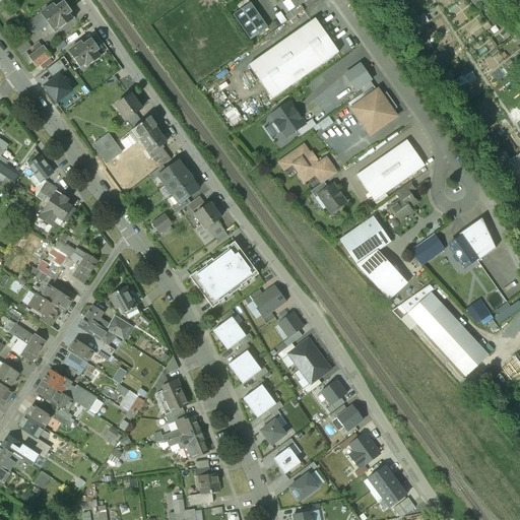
[(56,8),(53,5),(41,14),(53,29),(58,26),(60,28),(75,17),(64,2),(56,8)]
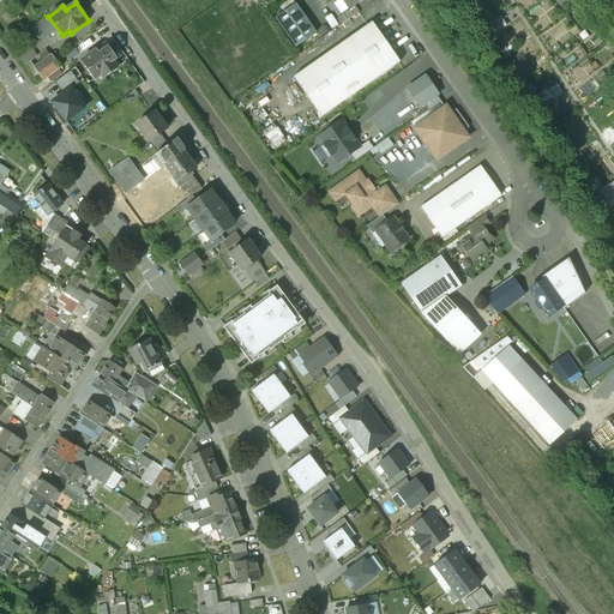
[(295,4),(275,18),(296,47),(315,34),(295,4)]
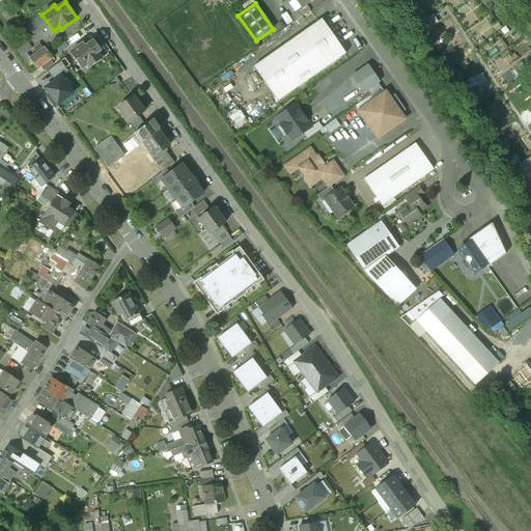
[(305,6),(291,16),(295,21),(310,10),(307,5),(305,6)]
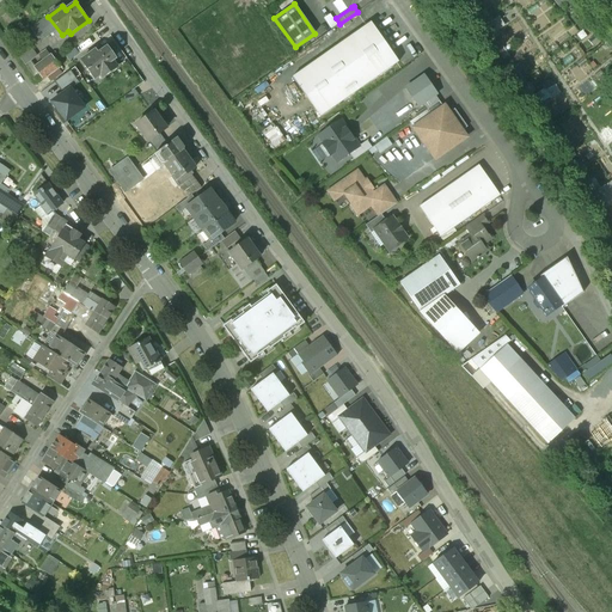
[(485,36),(503,25),(497,14),(479,25),(485,36)]
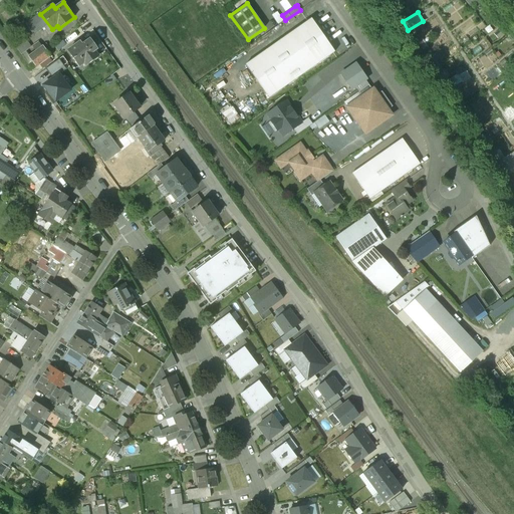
[(311,19),(246,64),(269,98),(334,52),(311,19)]
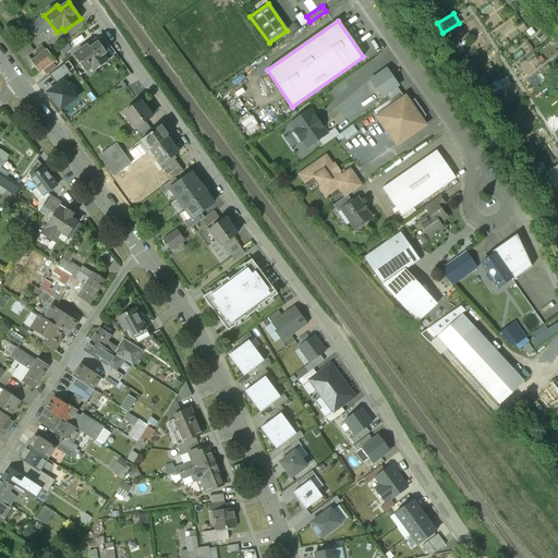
[(97,44),(89,50),(86,46),(74,56),(86,72),(92,69),(94,71),(109,60),(97,44)]
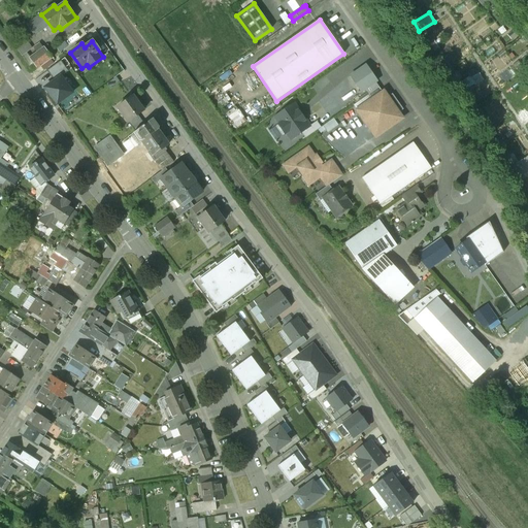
[(39,46),(34,50),(37,54),(31,59),(34,63),(47,54),(43,48),(41,51),(39,46)]
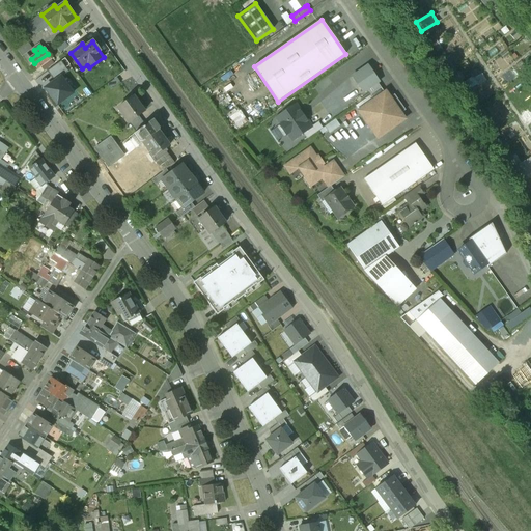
[(48,54),(34,63),(37,68),(51,58),(48,54)]
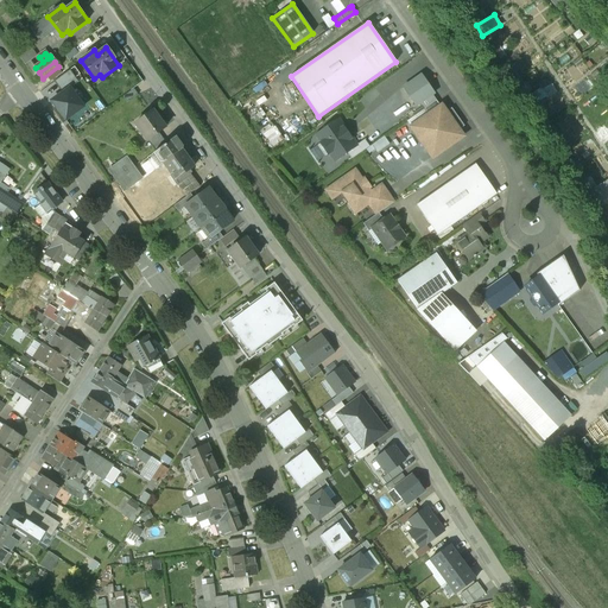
[(63,94),(70,89),(78,82),(70,70),(54,82),(63,94)]
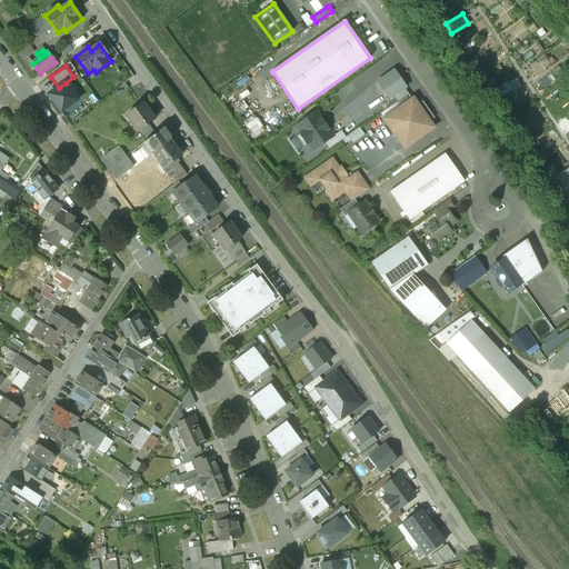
[(395,70),(377,82),(389,99),(406,88),(395,70)]
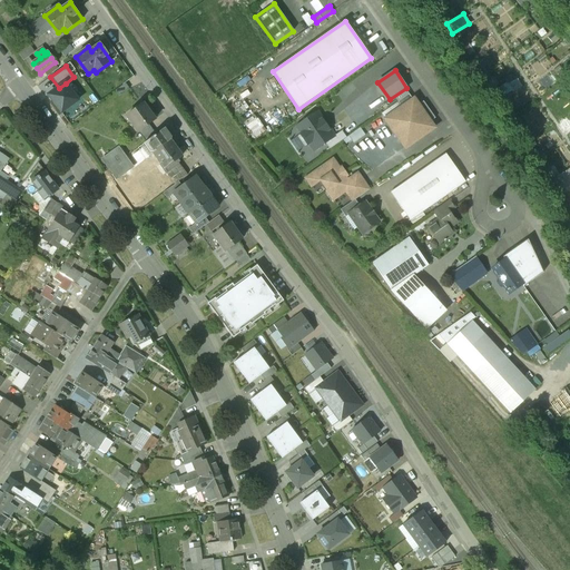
[(125,82),(115,90),(118,96),(129,88),(125,82)]
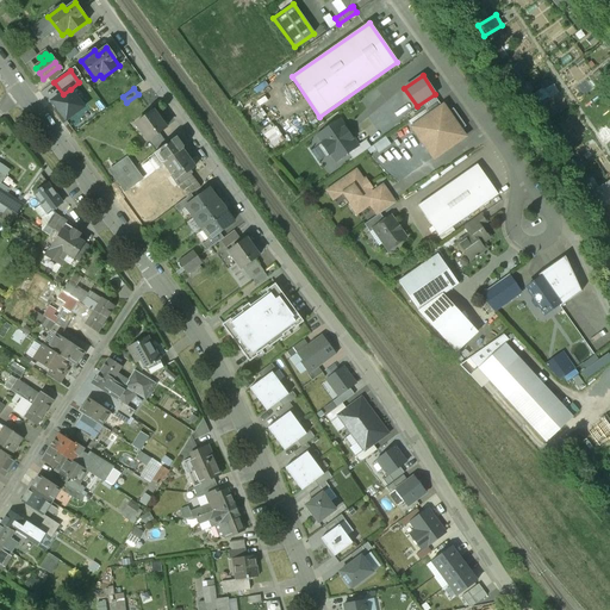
[(51,103),(66,120),(83,107),(70,89),(63,94),(51,103)]
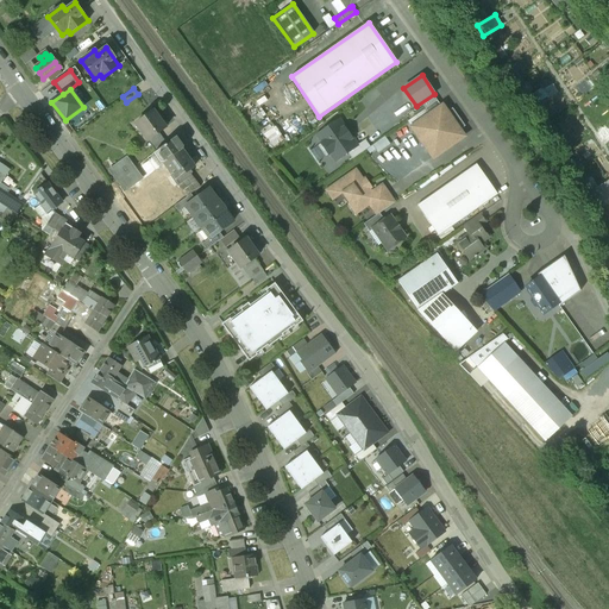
[(441,106),(437,100),(425,108),(429,114),(412,127),(433,158),(464,137),(459,130),(462,127),(451,111),(447,113),(443,105),(441,106)]
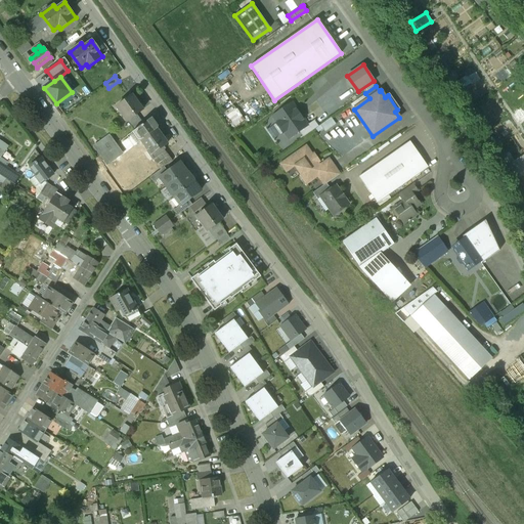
[(131,96),(116,107),(127,122),(137,114),(142,111),(131,96)]
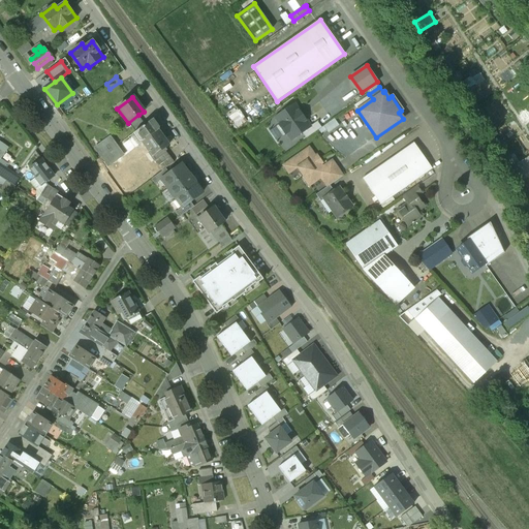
[(310,127),(293,104),(278,116),(282,122),(279,125),(285,134),(287,133),(291,139),(302,132),(310,127)]
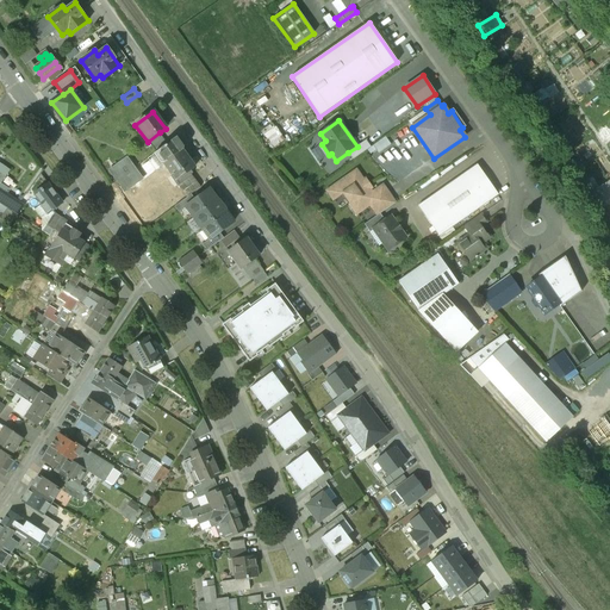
[(260,131),(271,141),(275,135),(266,126),(260,131)]
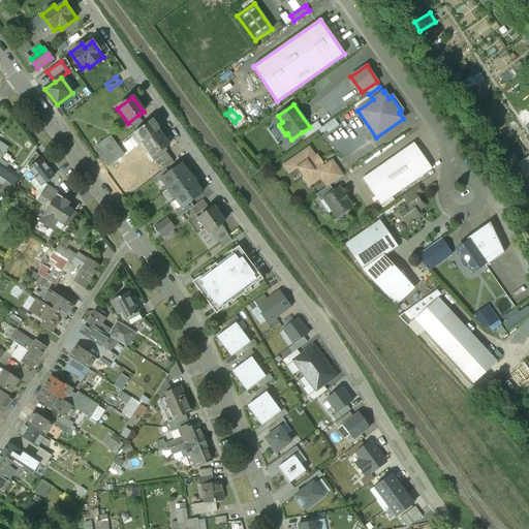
[(145,124),(138,115),(129,122),(135,131),(145,124)]
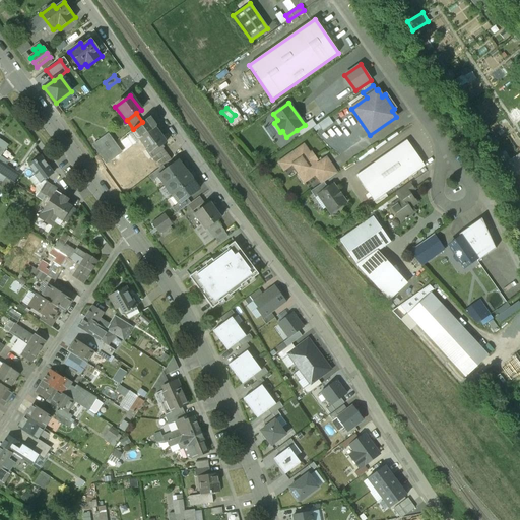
[(133,129),(130,131),(137,140),(140,140),(147,151),(143,154),(148,160),(151,157),(160,150),(158,148),(166,143),(154,128),(155,128),(156,125),(150,116),(142,122),(133,129)]
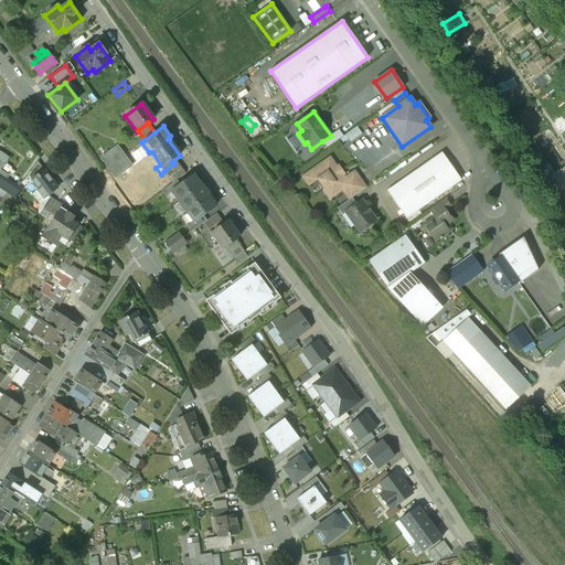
[(339,130),(331,136),(322,141),(327,148),(343,137),(339,130)]
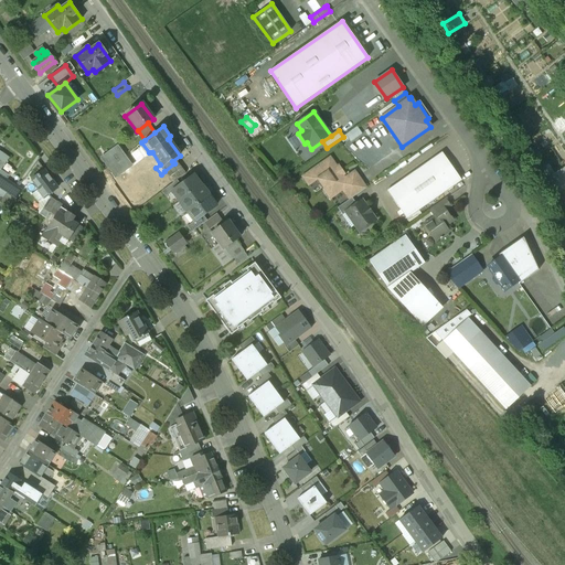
[(103,158),(105,161),(109,167),(123,156),(119,151),(116,148),(103,158)]
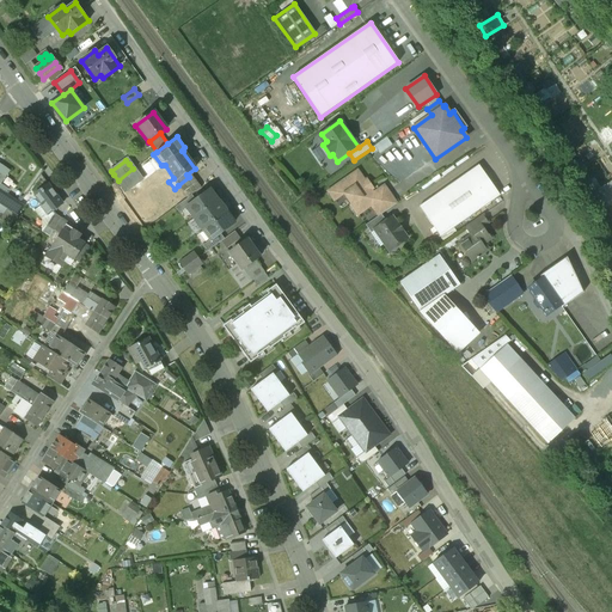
[(478,165),(420,207),(440,237),(500,195),(478,165)]
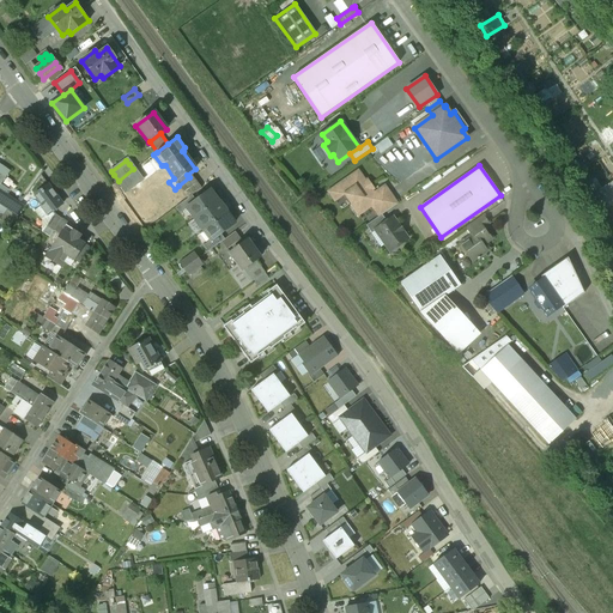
[(133,169),(119,181),(126,190),(141,180),(133,169)]
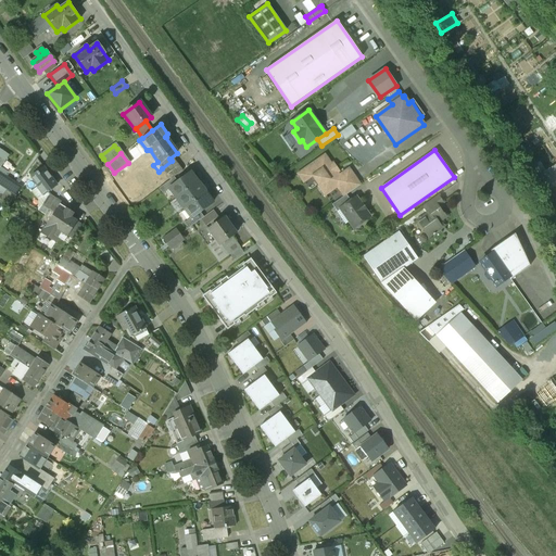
[(325,155),(299,174),(304,182),(313,177),(319,186),(318,186),(325,196),(337,187),(343,182),(339,176),(325,155)]
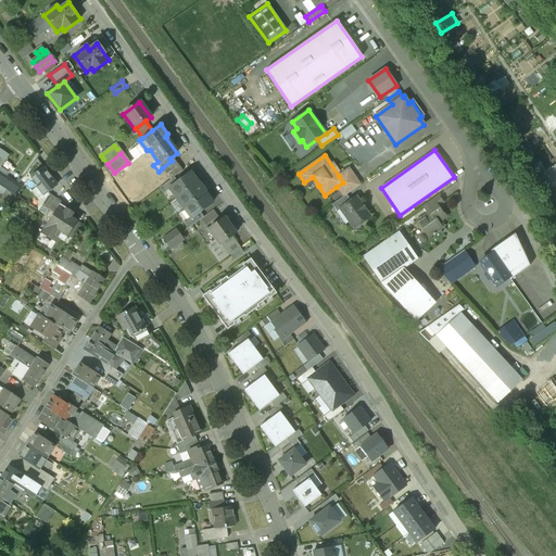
[(172,161),(162,168),(171,179),(174,177),(181,172),(174,160),(172,161)]
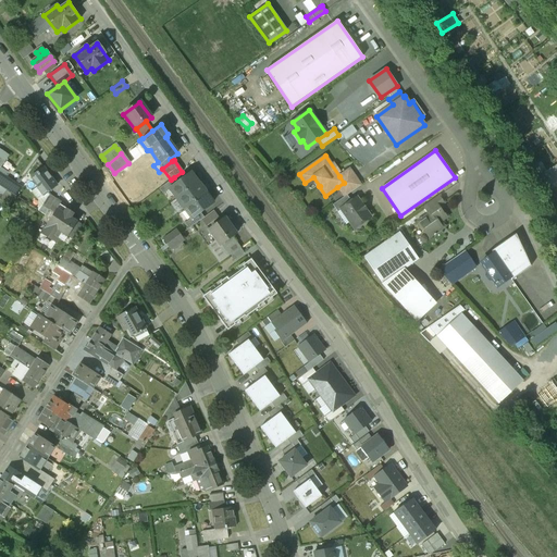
[(57,185),(44,168),(32,177),(38,186),(36,187),(42,196),(57,185)]
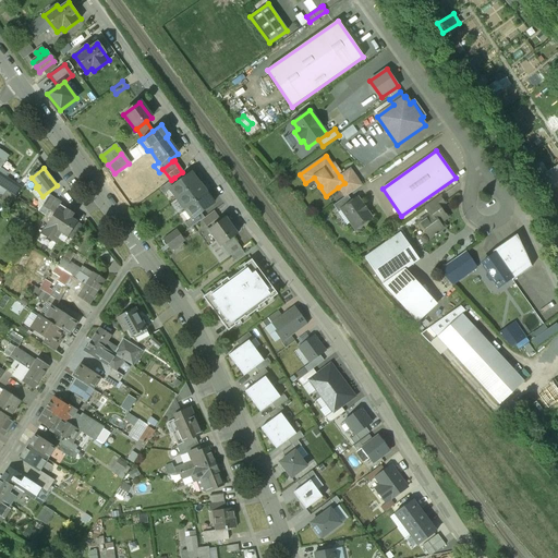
[(361,186),(350,170),(340,177),(344,183),(338,187),(346,197),(348,195),(361,186)]
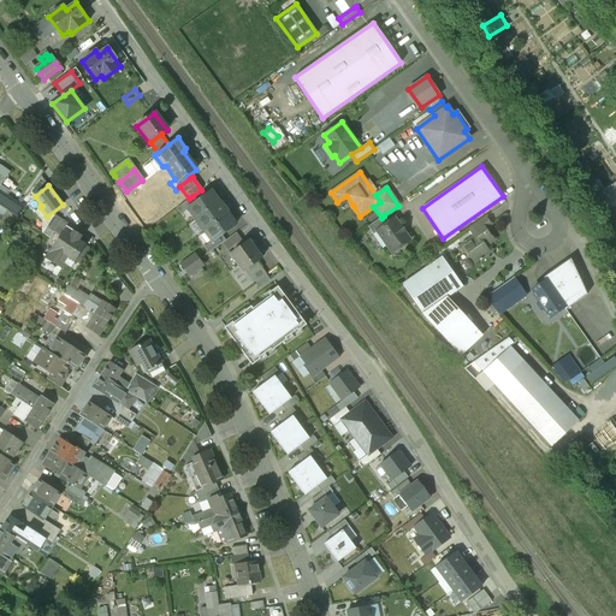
[(615,195),(611,188),(592,201),(599,213),(615,202),(615,195)]
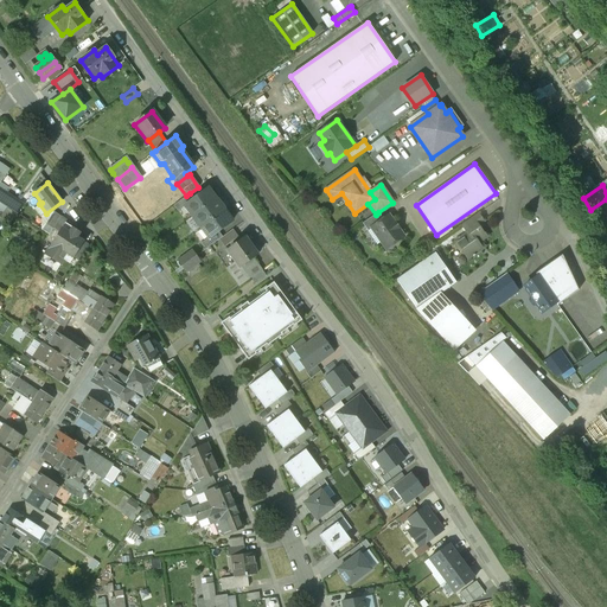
[(24,205),(0,190),(0,203),(18,215),(24,205)]
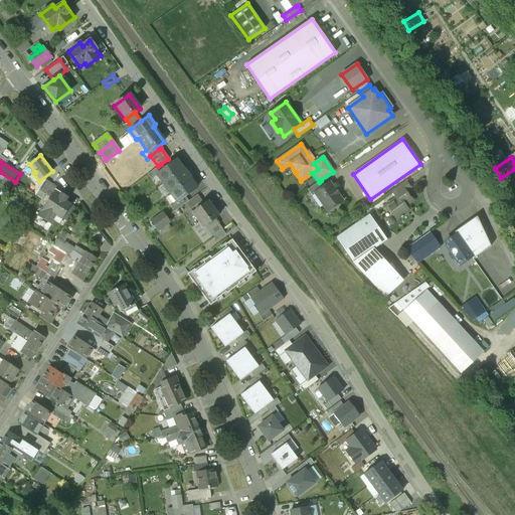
[(165,169),(158,175),(164,183),(183,170),(177,161),(165,169)]
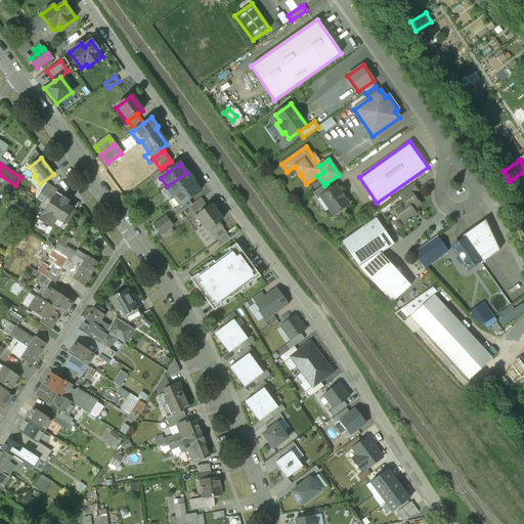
[(161,169),(149,178),(154,183),(161,178),(168,172),(164,167),(161,169)]
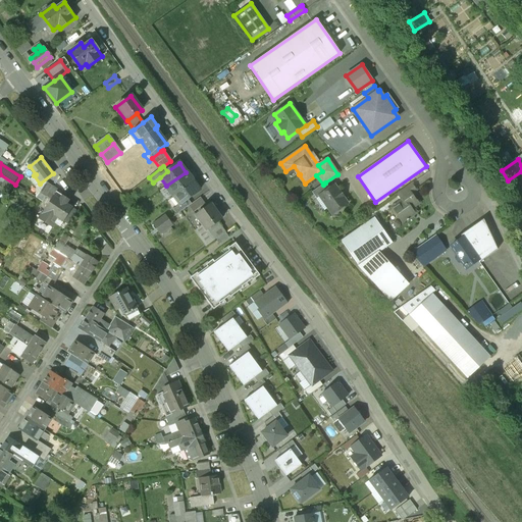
[(186,172),(166,186),(173,195),(193,181),(186,172)]
